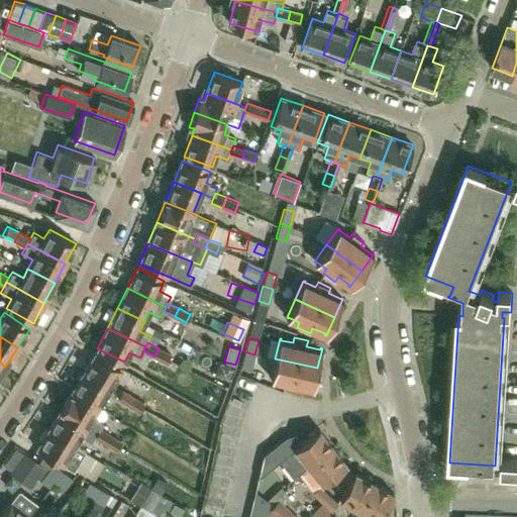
[(159,348),(154,356),(167,363),(171,353),(159,348)]
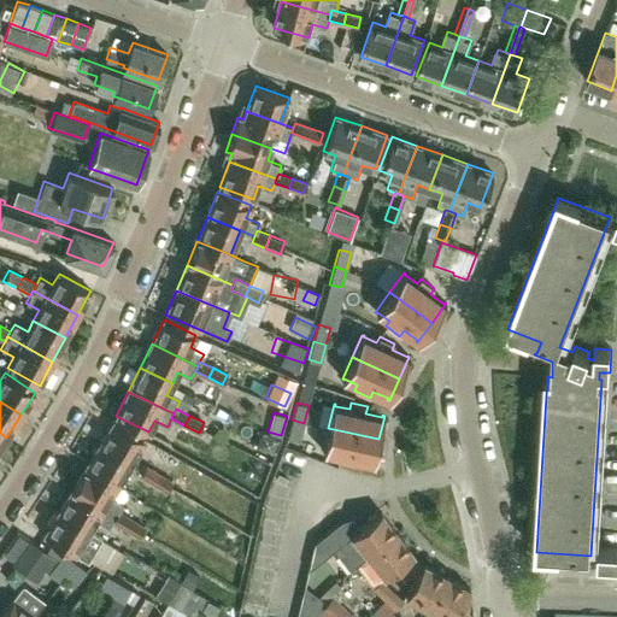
[(130,463),(134,457),(145,439),(113,419),(100,444),(130,463)]
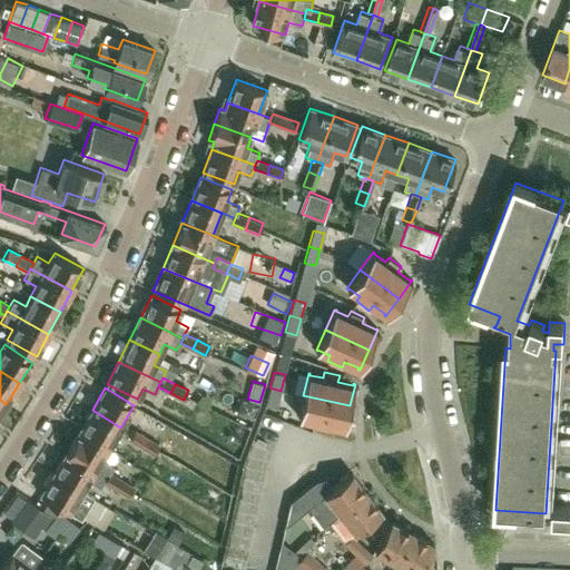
[(276,406),(281,391),(269,387),(265,404),(276,406)]
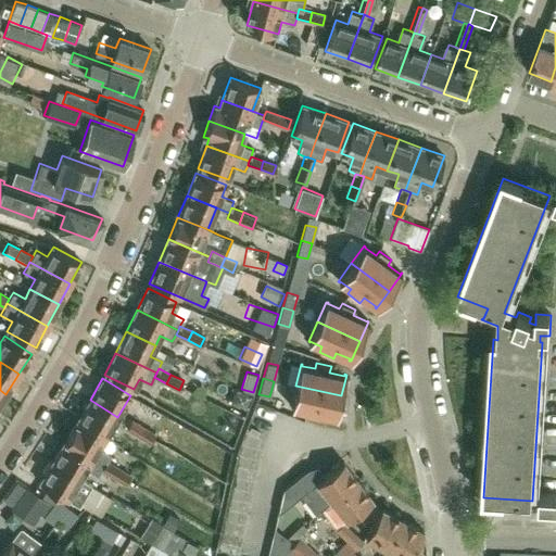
[(336,415),(335,417),(337,417),(341,395),(295,386),(291,406),(292,407),(292,406),(305,408),(304,415),(319,418),(320,412),(336,415)]
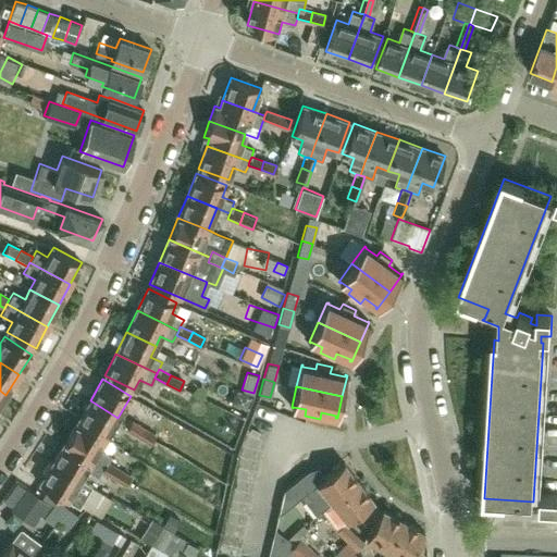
[(106,437),(118,418),(90,400),(77,421),(106,437)]
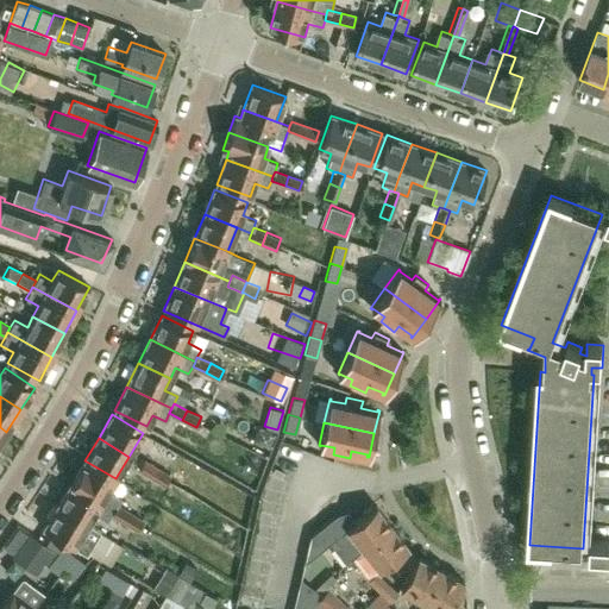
[(151,476),(157,466),(144,459),(138,469),(151,476)]
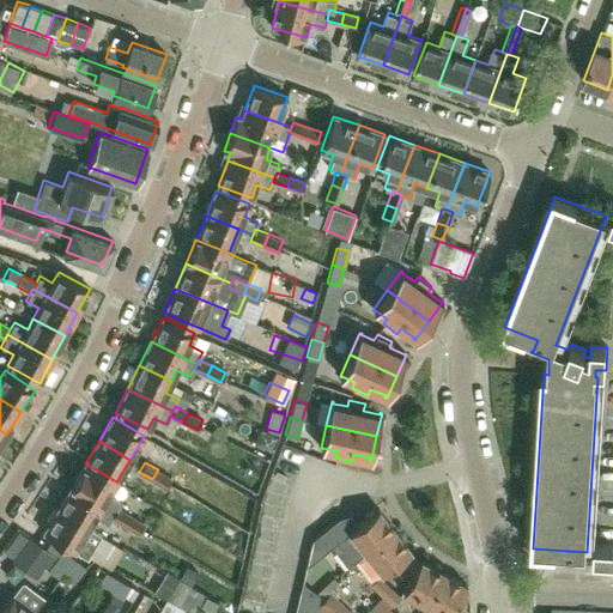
[(116,481),(85,463),(71,485),(115,513),(117,508),(122,501),(109,492),(116,481)]
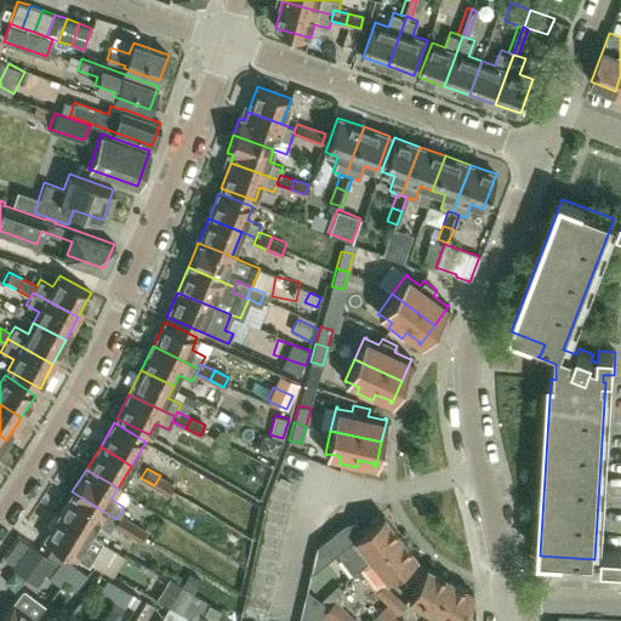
[(172,484),(160,476),(154,485),(166,494),(172,484)]
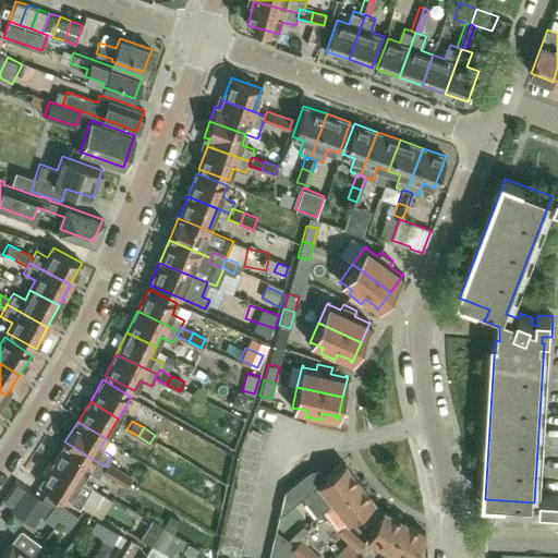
[(184,455),(205,468),(219,445),(198,432),(184,455)]
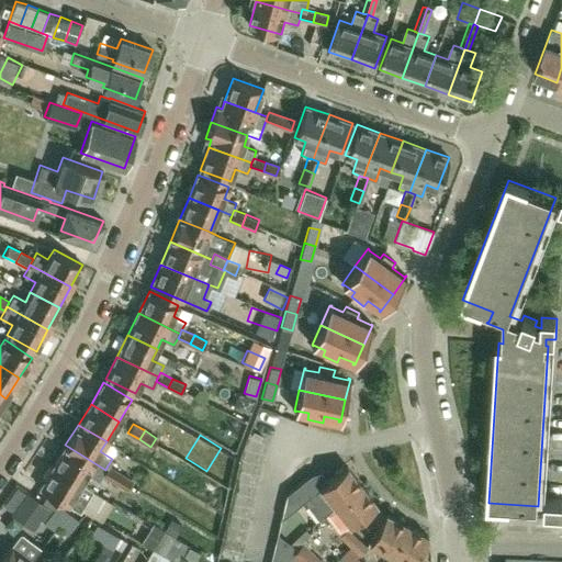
[(65,445),(53,465),(81,483),(87,473),(99,481),(102,474),(105,470),(65,445)]
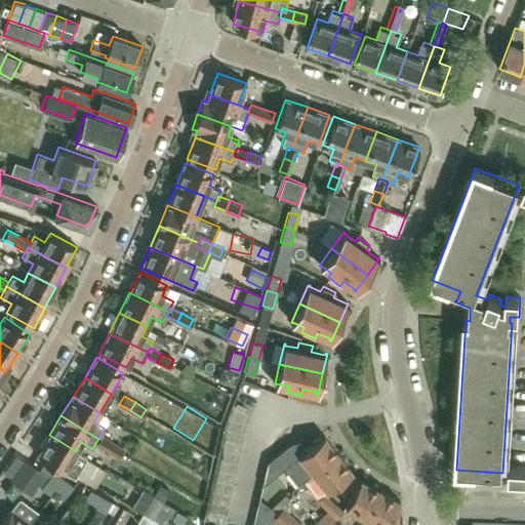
[(199,439),(216,445),(223,427),(205,420),(199,439)]
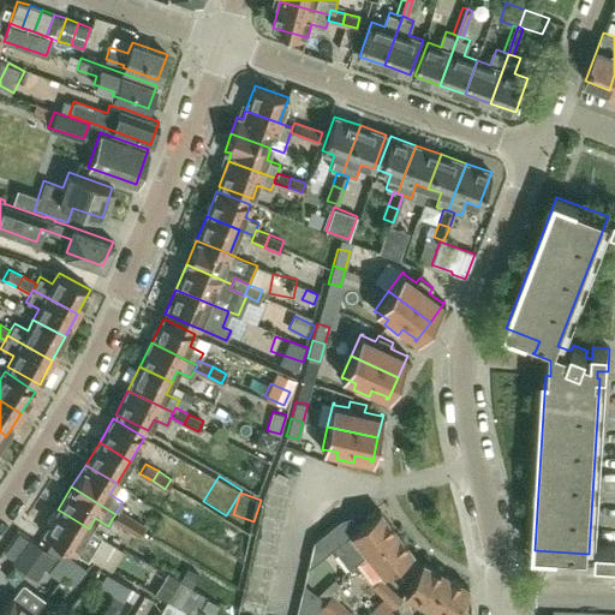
[(58,509),(47,527),(43,533),(87,559),(94,547),(82,539),(89,529),(58,509)]
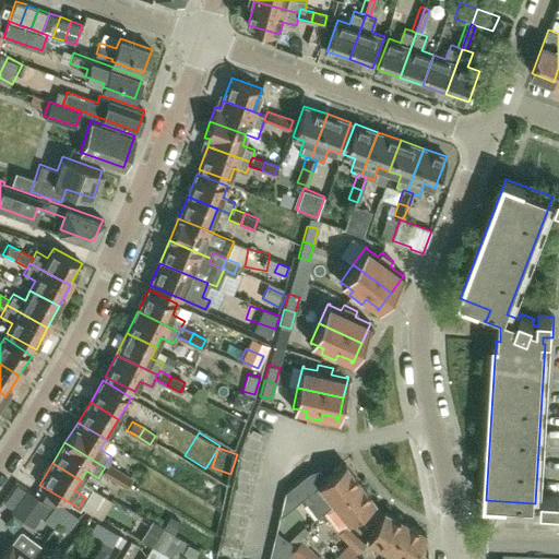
[(102,472),(114,478),(119,470),(107,463),(105,467),(102,472)]
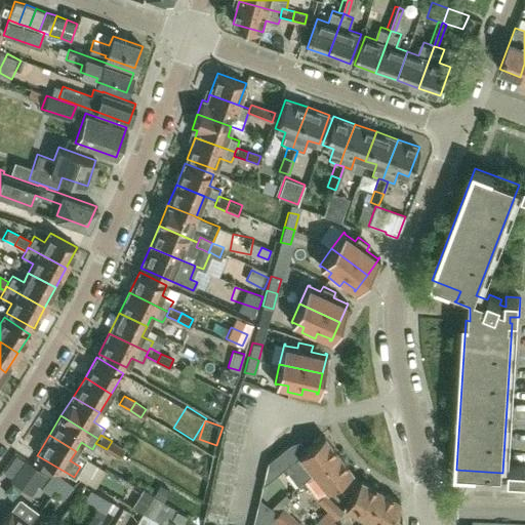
[(304,480),(313,474),(337,453),(324,436),(322,437),(320,435),(313,441),(315,444),(292,460),(283,449),(268,460),(261,485),(283,468),(288,474),(293,470),(301,482),(304,481),(304,480)]
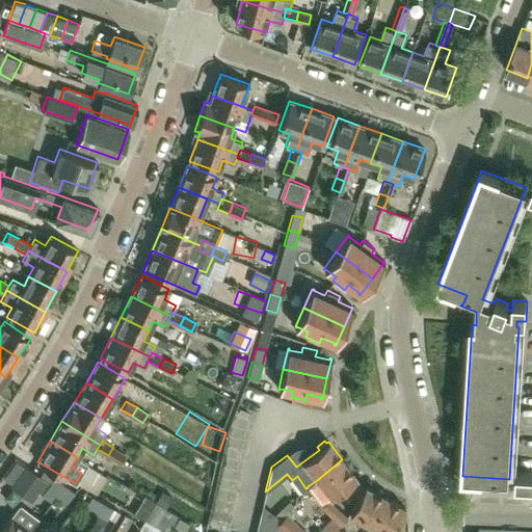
[(113,447),(108,455),(118,462),(124,453),(113,447)]
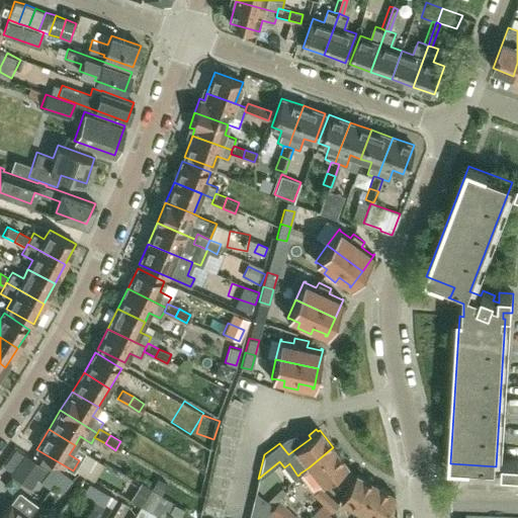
[(347,464),(333,447),(309,467),(299,473),(299,475),(313,491),(338,471),(343,478),(349,470),(345,466),(347,464)]
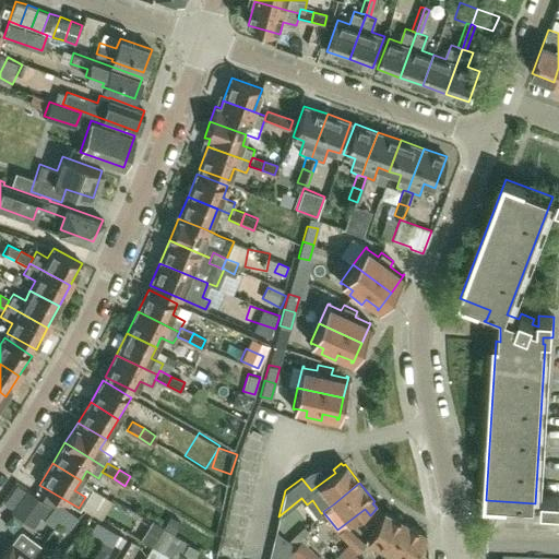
[(7,499),(15,506),(11,511),(31,525),(38,515),(44,519),(51,509),(27,490),(25,492),(16,485),(7,499)]
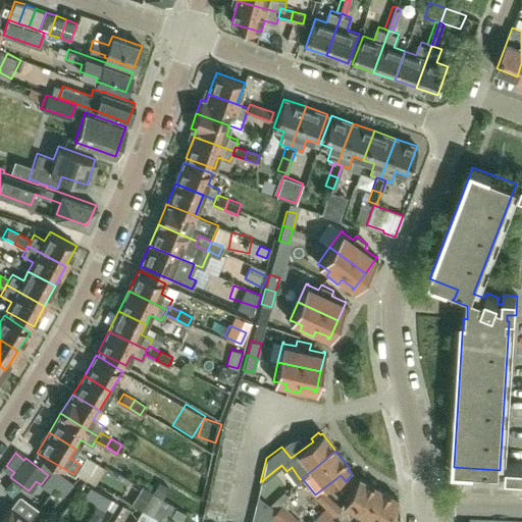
[(521,464),(506,464),(506,470),(506,475),(521,475),(521,464)]
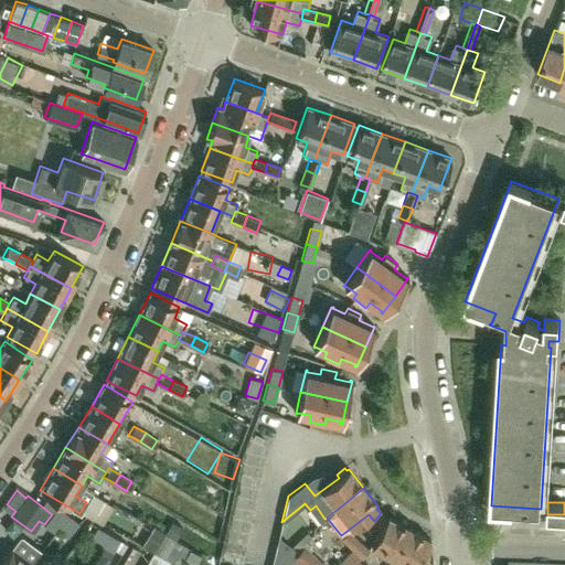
[(68,514),(57,507),(52,514),(44,524),(54,532),(57,529),(68,514)]
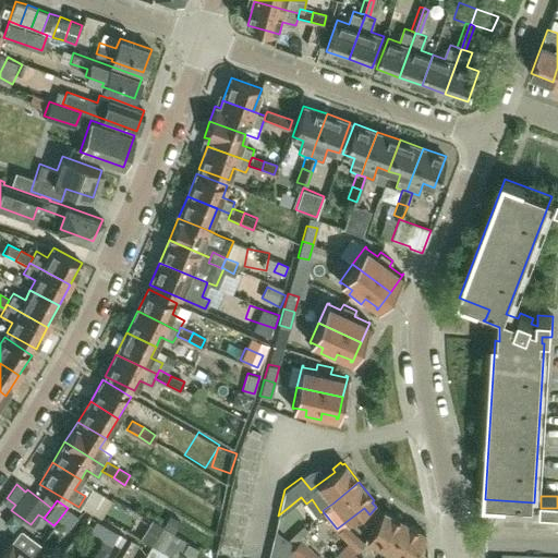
[(366,538),(387,550),(403,520),(383,509),(381,511),(376,507),(370,514),(376,520),(366,538)]
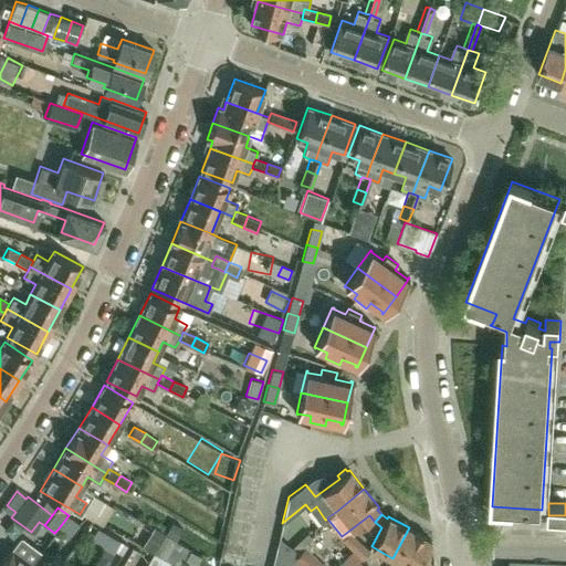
[(67,537),(77,523),(69,515),(58,530),(67,537)]
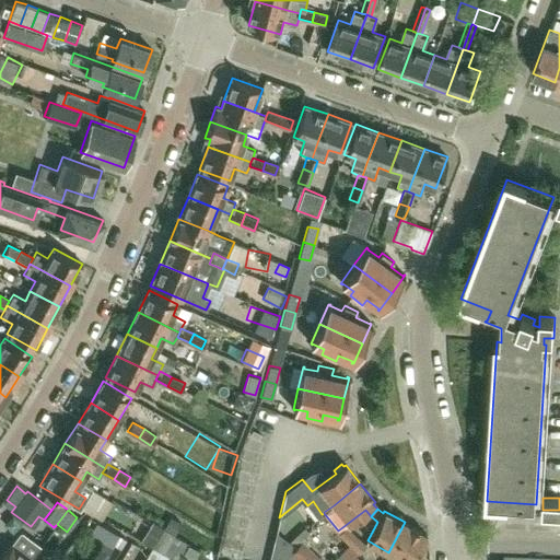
[(105,541),(113,532),(95,521),(89,533),(105,541)]
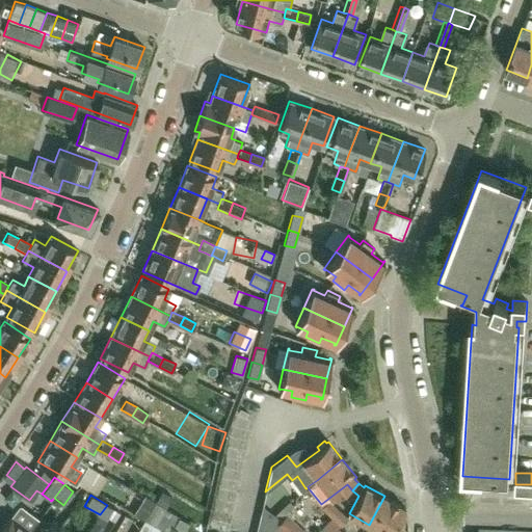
[(404,507),(384,496),(369,525),(382,531),(391,531),(399,519),(401,520),(406,510),(403,509),(404,507)]
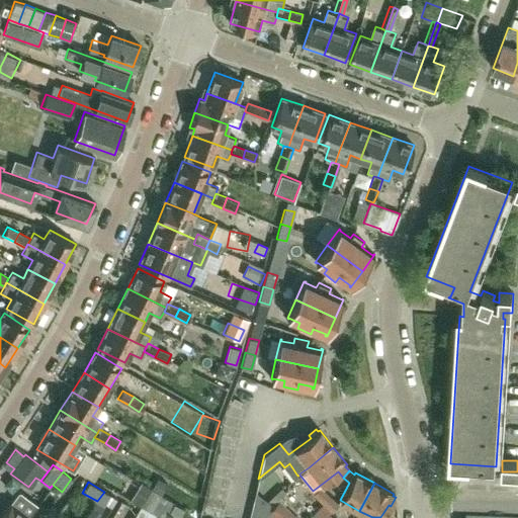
[(321,503),(329,494),(320,486),(312,494),(321,503)]
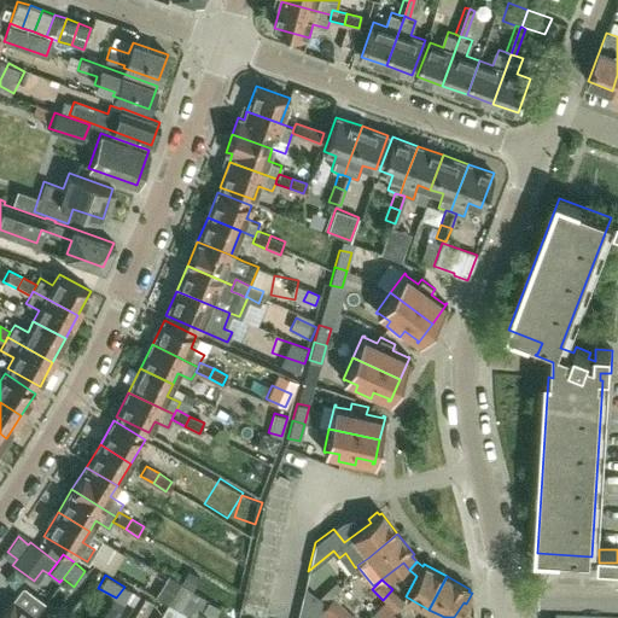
[(186,613),(188,614),(198,595),(179,584),(167,604),(186,613)]
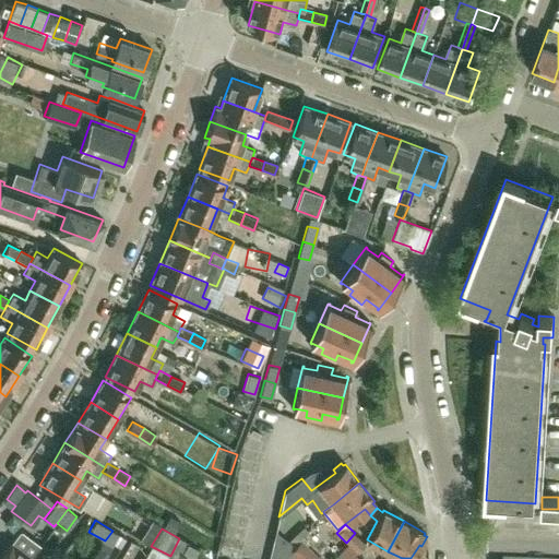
[(113,531),(105,540),(111,545),(118,534),(113,531)]
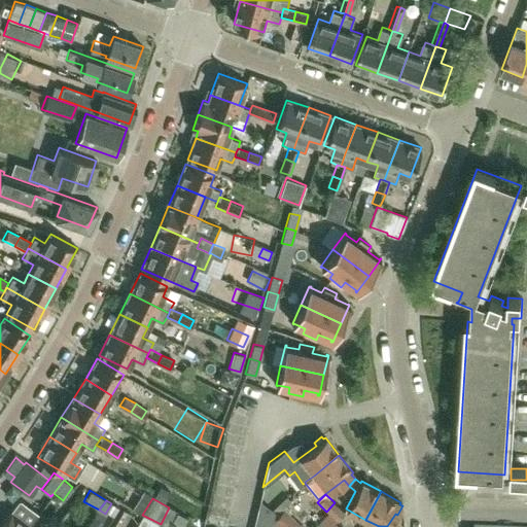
[(345,512),(335,502),(326,512),(337,521),(345,512)]
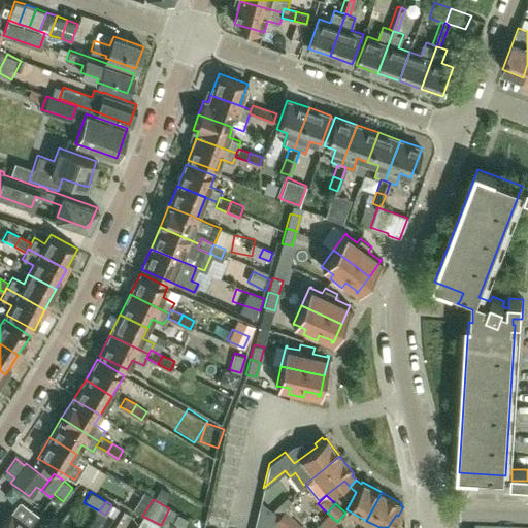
[(282,527),(299,527),(283,510),(274,520),(282,527)]
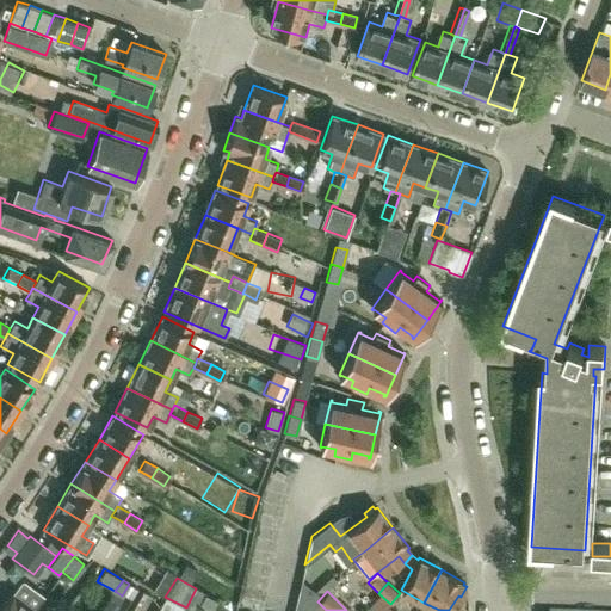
[(198,604),(210,610),(216,599),(204,592),(204,593),(198,604)]
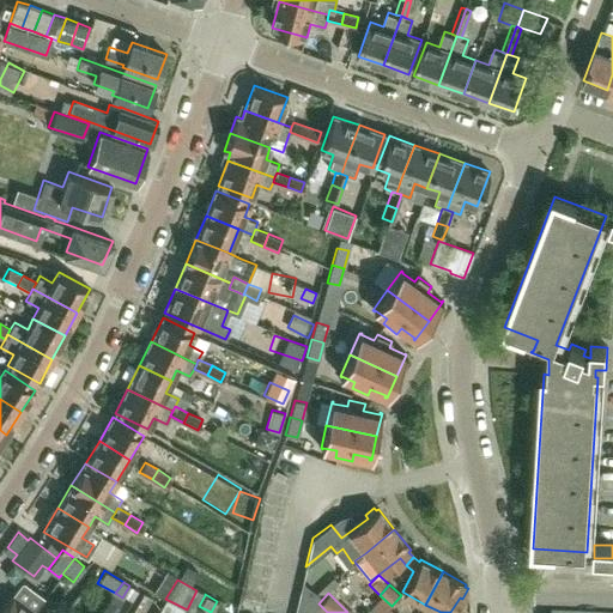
[(0,611),(0,612),(31,612),(32,612),(11,596),(0,611)]
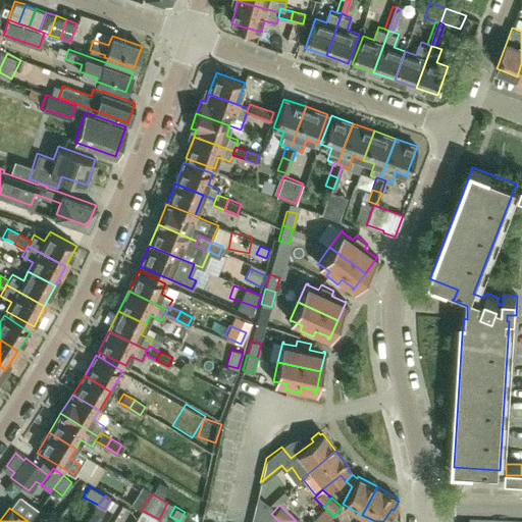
[(155,521),(157,518),(141,510),(135,521),(155,521)]
